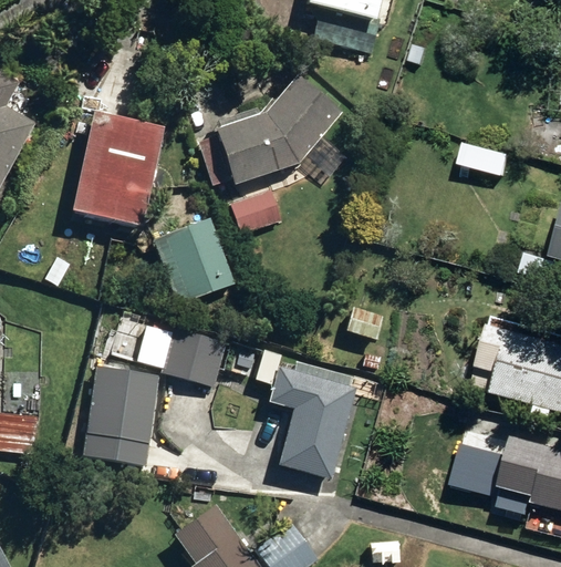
[(312,38),(373,53),(382,19),(369,16),(372,0),(303,0),(303,3),(319,8),(312,38)]
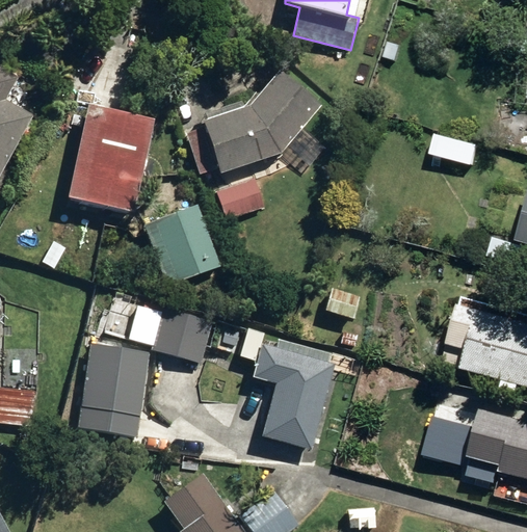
[(387,58),(398,63),(405,48),(394,43),(387,58)]
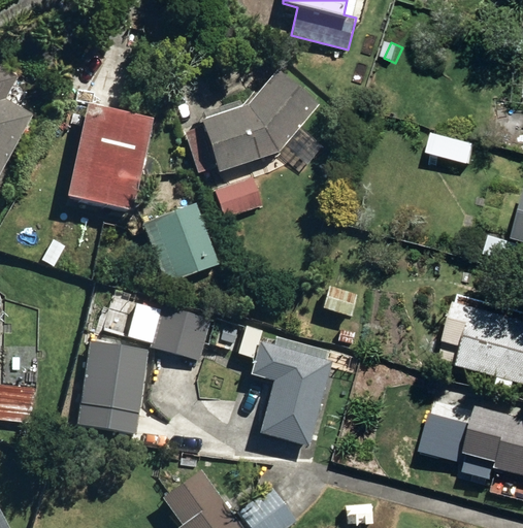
[(0,173),(34,114),(5,98),(18,75),(0,64),(0,173)]
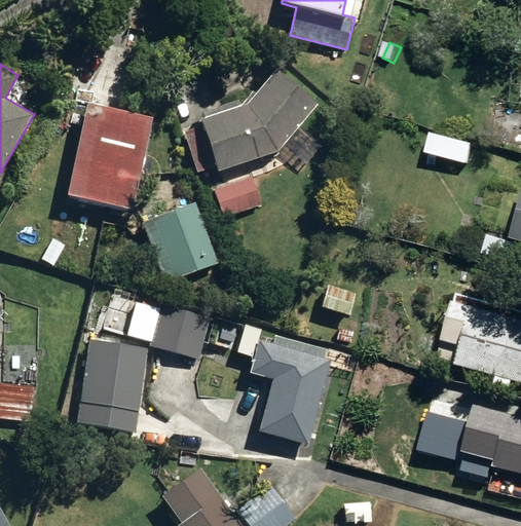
[(183,132),(197,173),(212,167),(214,172),(276,150),(317,104),(275,69),(244,106),(238,107),(236,100),(198,113),(200,119),(196,121),(197,126),(183,132)]
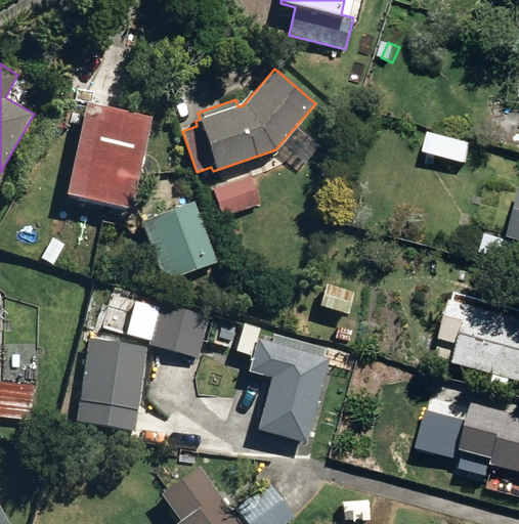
[(62,194),(128,209),(147,118),(81,104),(62,194)]
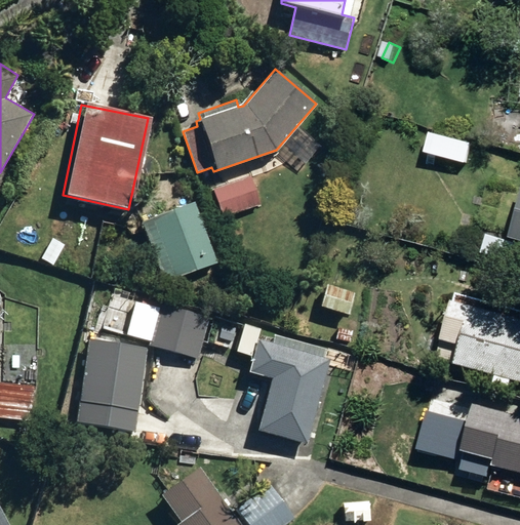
[(428,139),(446,144),(449,130),(432,125),(428,139)]
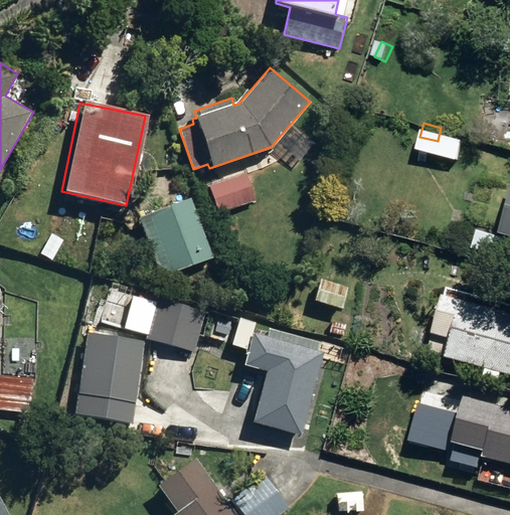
[(209,185),(219,213),(257,200),(246,172),(209,185)]
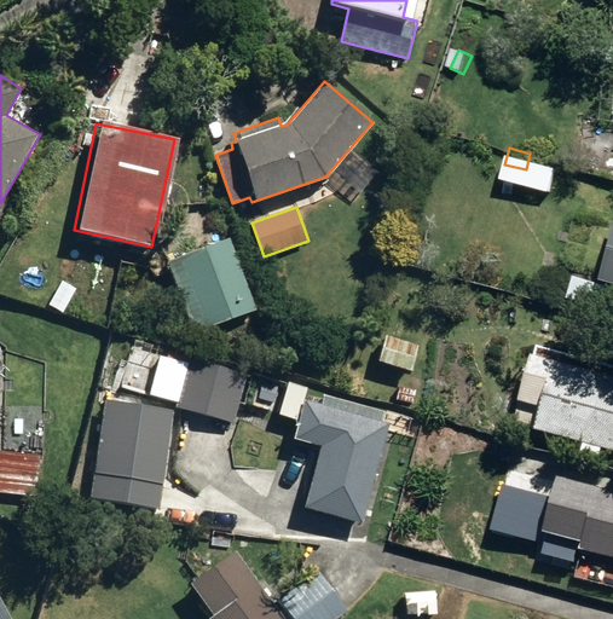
[(166,262),(194,334),(256,310),(230,239),(166,262)]
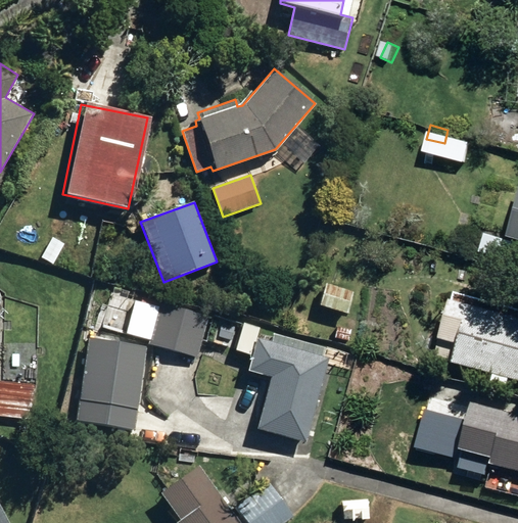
[(517,206),(509,237),(517,239),(517,206)]
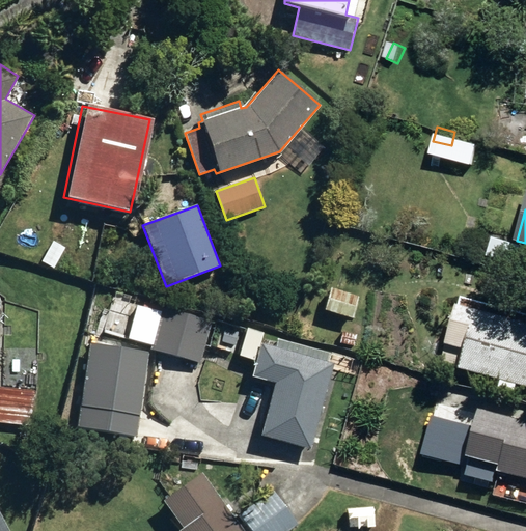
[(43,260),(56,268),(67,247),(54,240),(43,260)]
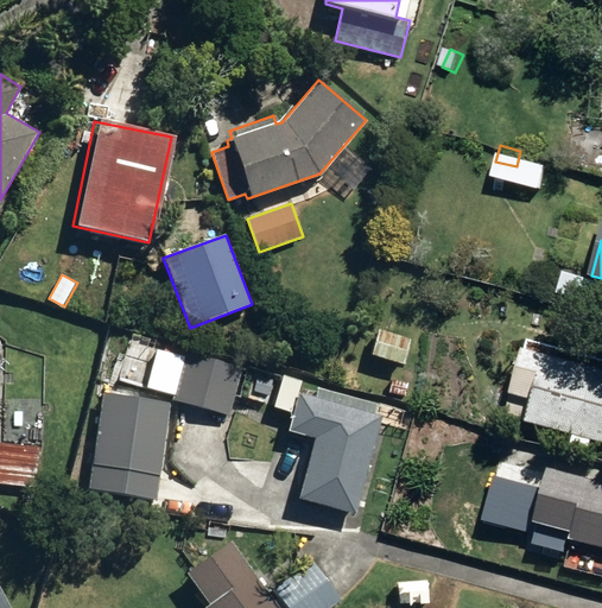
[(371,354),(404,365),(411,340),(378,330),(371,354)]
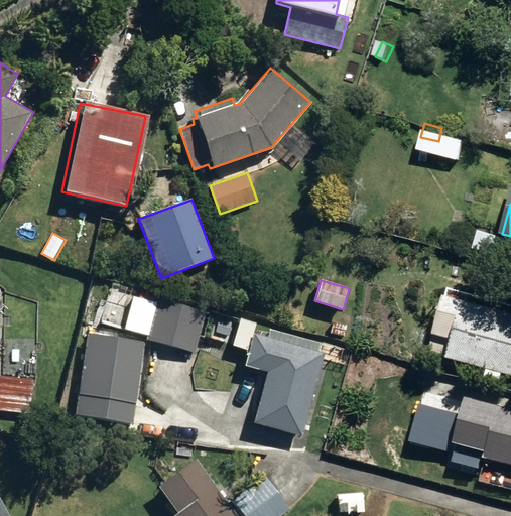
[(147,339),(197,353),(198,349),(203,350),(206,340),(202,338),(210,311),(159,297),(147,339)]
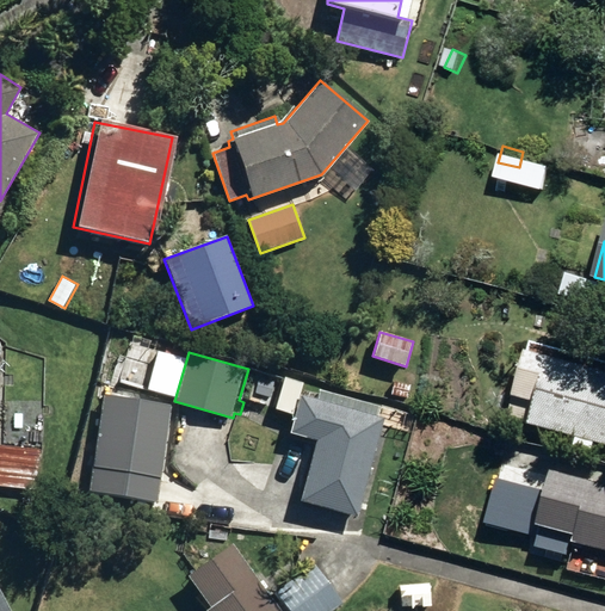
[(598,442),(604,443),(604,371),(550,357),(549,363),(525,356),(513,399),(535,405),(530,424),(579,437),(575,450),(594,456),(598,442)]
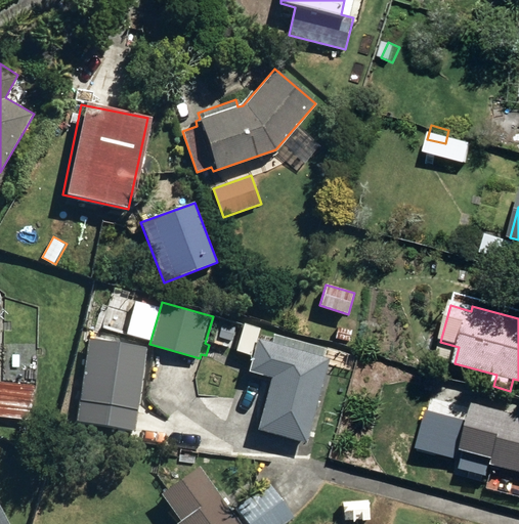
[(337,338),(351,341),(354,329),(339,325),(337,338)]
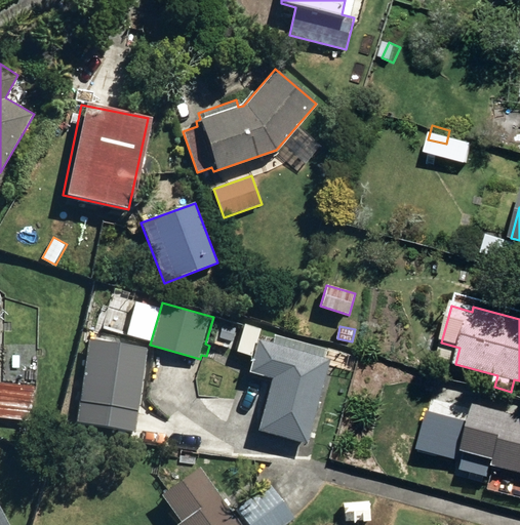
[(256,431),(307,444),(330,361),(324,359),(327,349),(275,334),(272,345),(256,340),(247,371),(271,377),(256,431)]
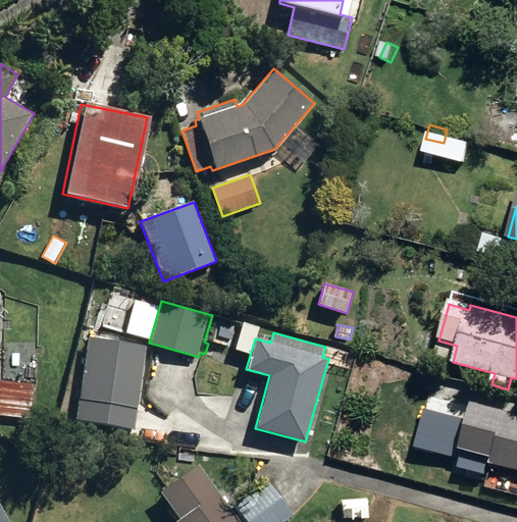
[(82,422),(137,431),(151,348),(95,338),(82,422)]
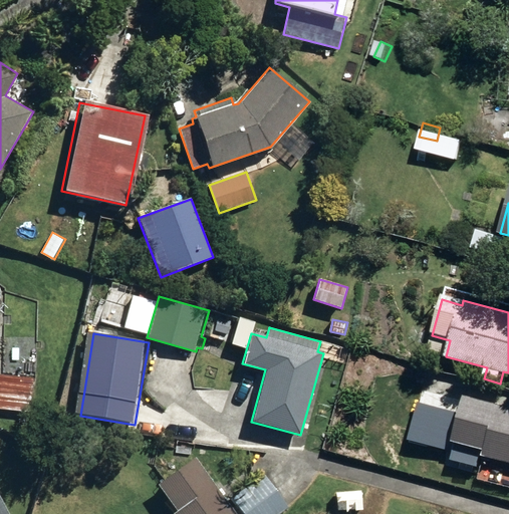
[(385,368),(414,376),(415,370),(420,371),(420,368),(415,367),(417,361),(388,354),(385,368)]
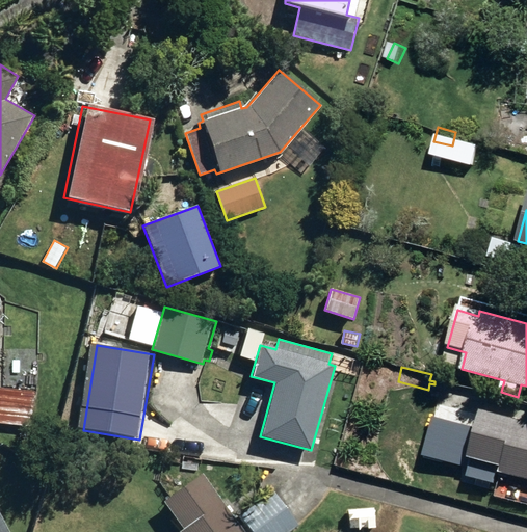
[(0,422),(32,427),(36,393),(0,388),(0,422)]
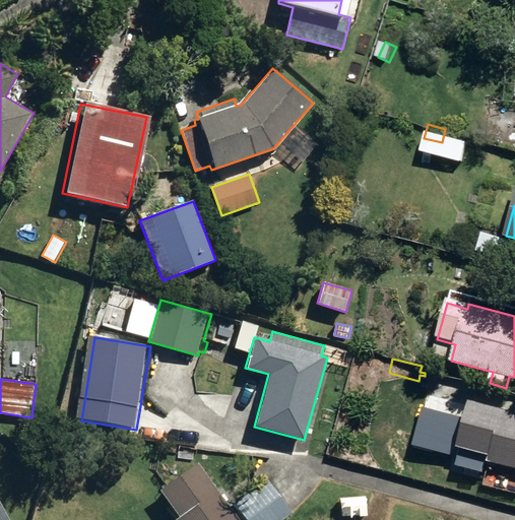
[(492,460),(514,467),(514,412),(426,390),(411,446),(491,466),(492,460)]
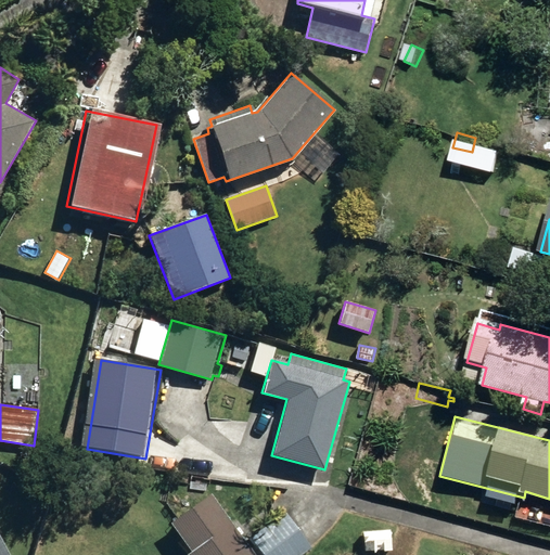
[(184,554),(254,554),(209,493),(167,524),(189,553),(184,554)]
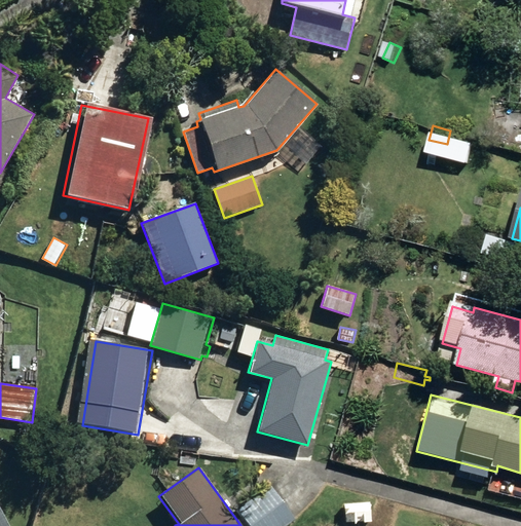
[(236,510),(248,525),(286,525),(296,520),(271,485),(236,510)]
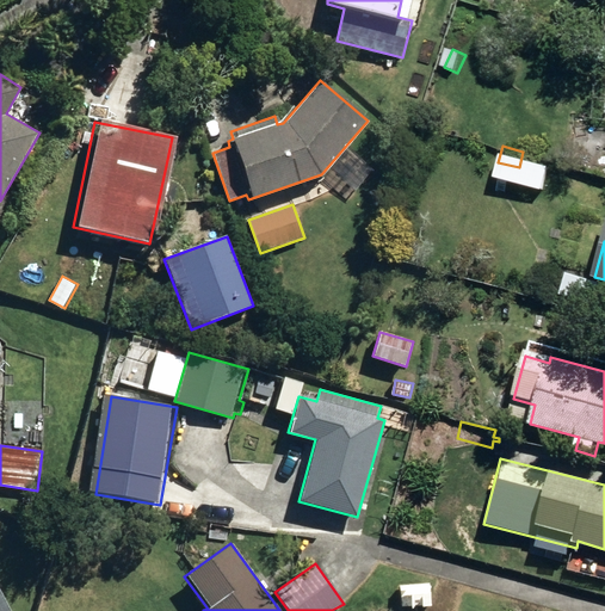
[(406,584),(407,606),(432,605),(431,582),(406,584)]
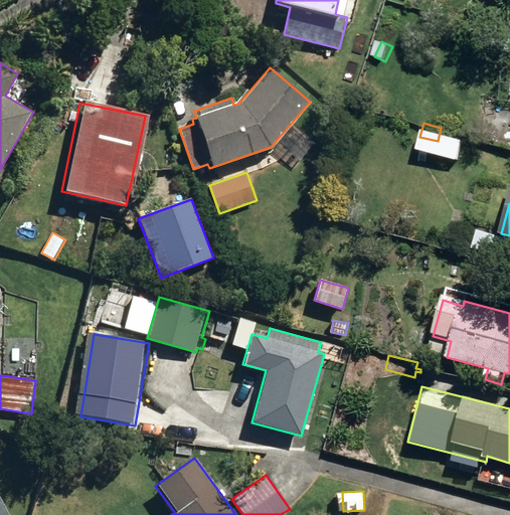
[(0,514),(9,514),(0,497),(0,514)]
